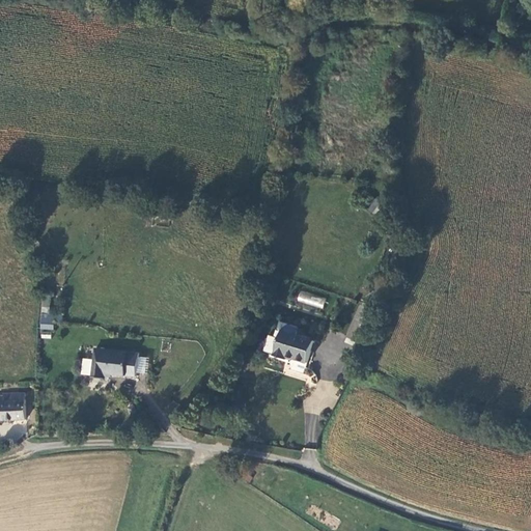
[(156,215),(168,217),(169,210),(157,207),(156,215)]
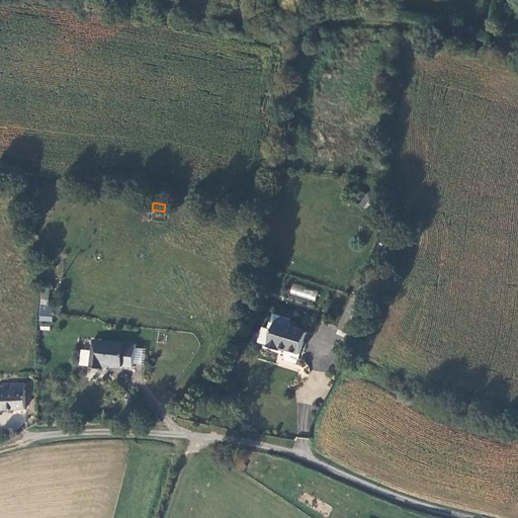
[(370,211),(383,221),(386,217),(373,206),(370,211)]
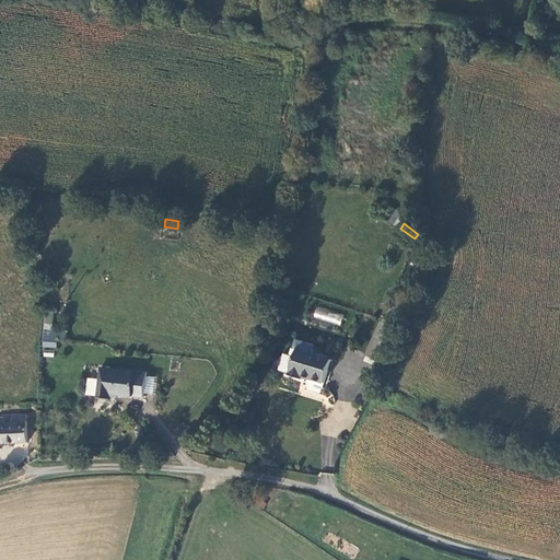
[(316,306),(313,317),(340,325),(343,315),(316,306)]
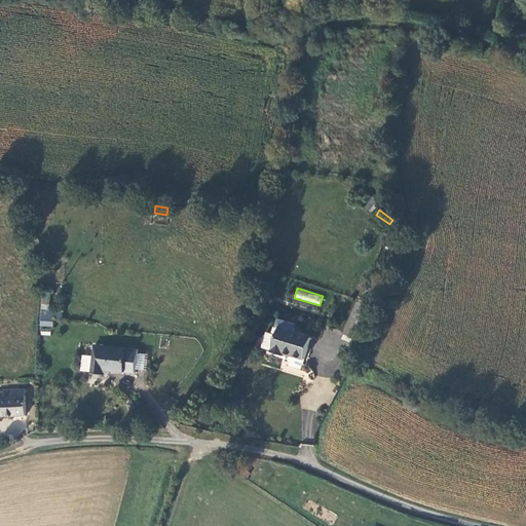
[(280,327),(273,349),(304,360),(312,336),(280,327)]
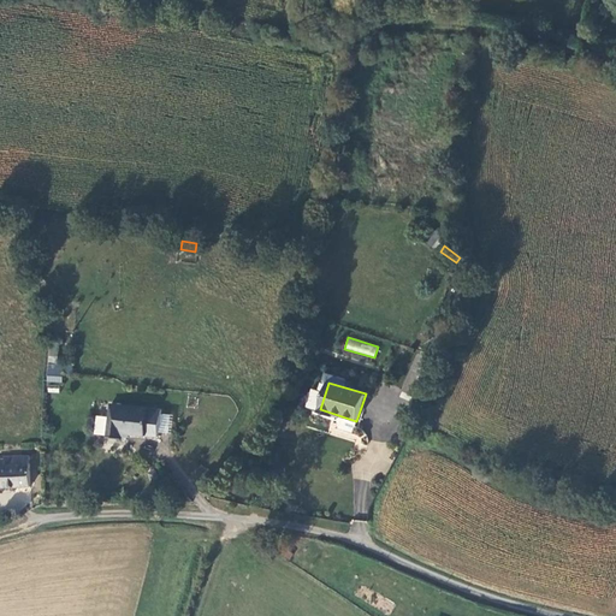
[(163,412),(112,406),(107,439),(122,440),(123,434),(159,438),(163,412)]
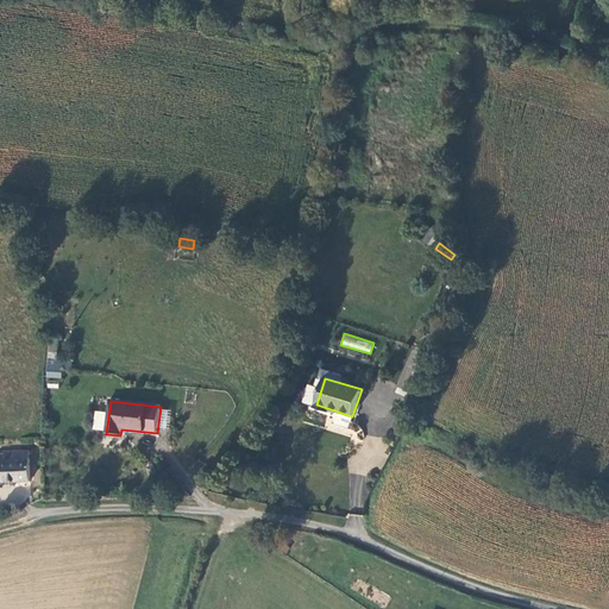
[(0,481),(31,481),(31,451),(6,451),(6,454),(0,453),(0,481)]
